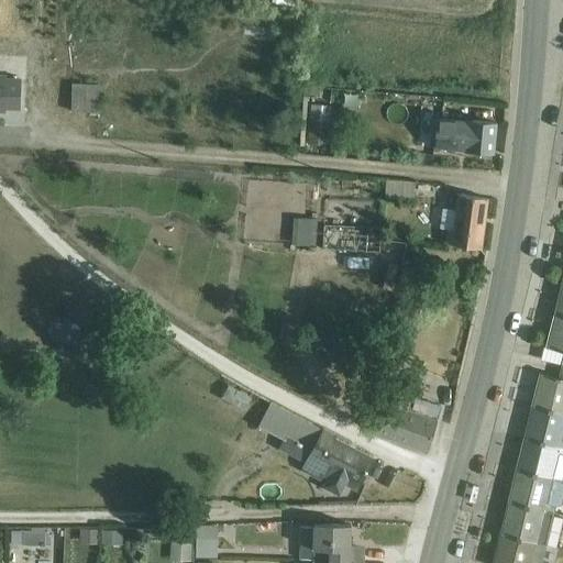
[(110,50),(108,63),(118,64),(121,43),(109,42),(108,50),(110,50)]
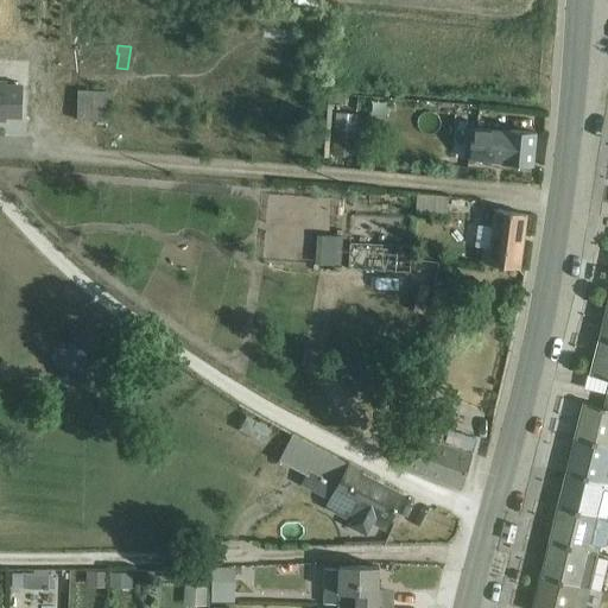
[(77,95),(64,95),(64,119),(96,120),(96,128),(106,130),(107,92),(77,90),(77,95)]
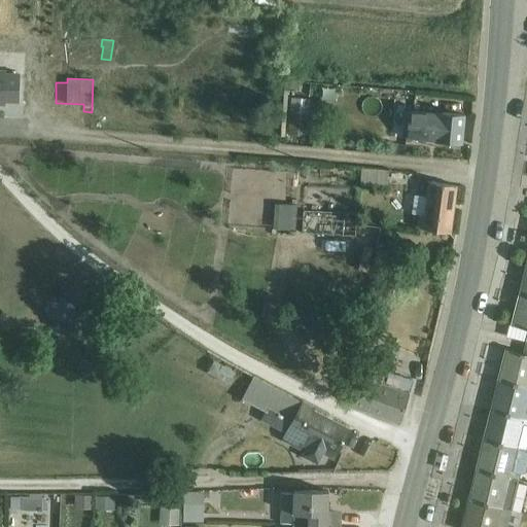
[(154,82),(135,80),(134,91),(154,91),(154,82)]
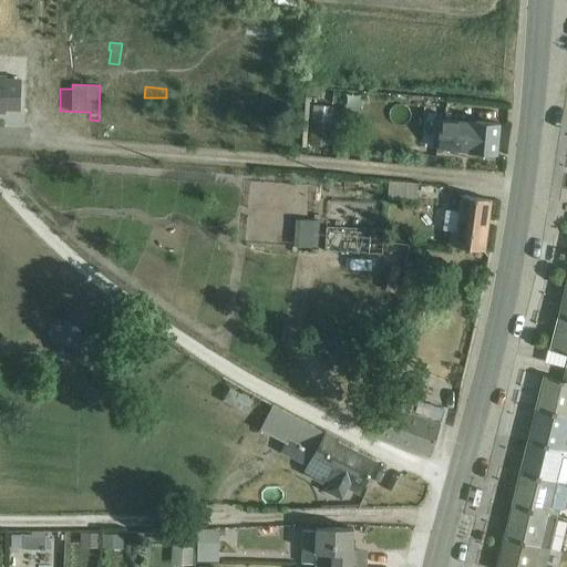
[(0,123),(20,124),(21,89),(9,89),(9,92),(0,91),(0,123)]
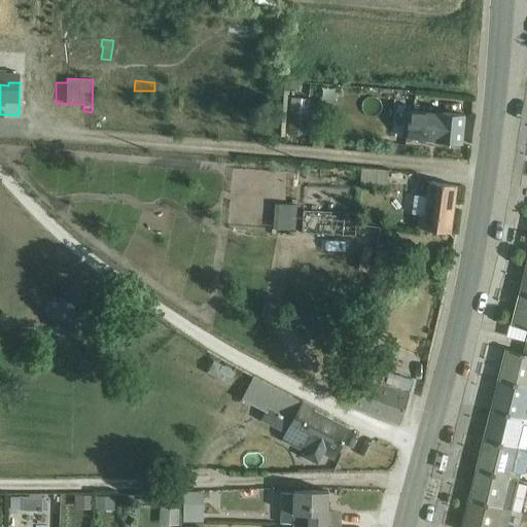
[(334,100),(335,85),(319,84),(319,99),(334,100)]
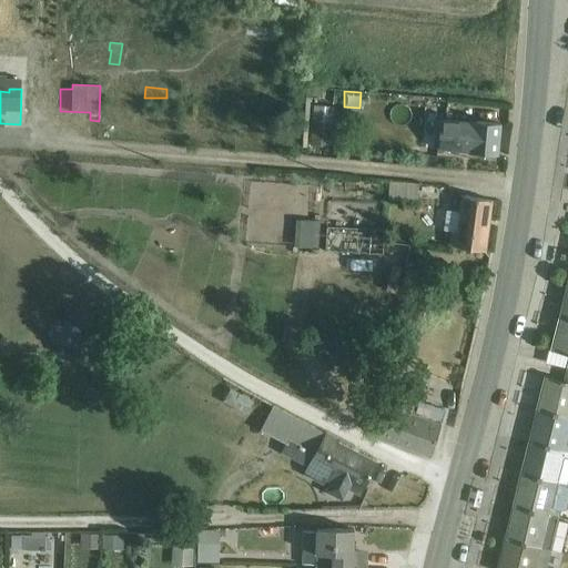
[(335,107),(314,104),(312,146),(332,148),(335,107)]
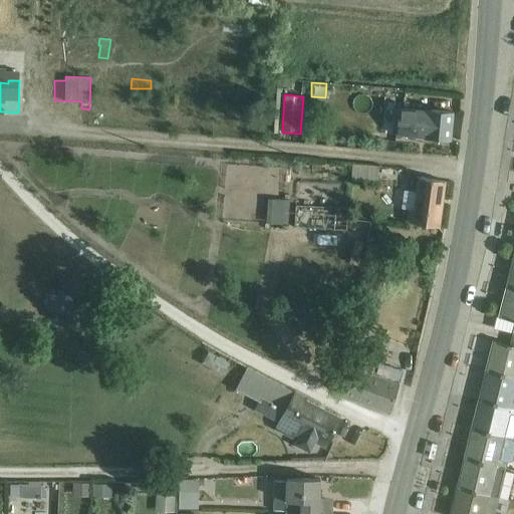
[(425,138),(451,140),(454,112),(400,107),(397,135),(425,137),(425,138)]
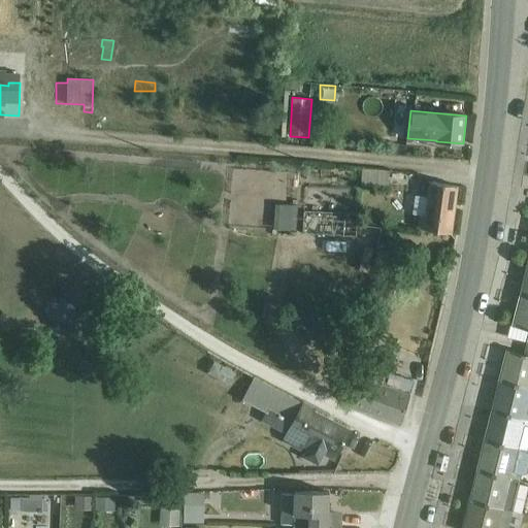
[(364,170),(362,186),(387,188),(389,172),(364,170)]
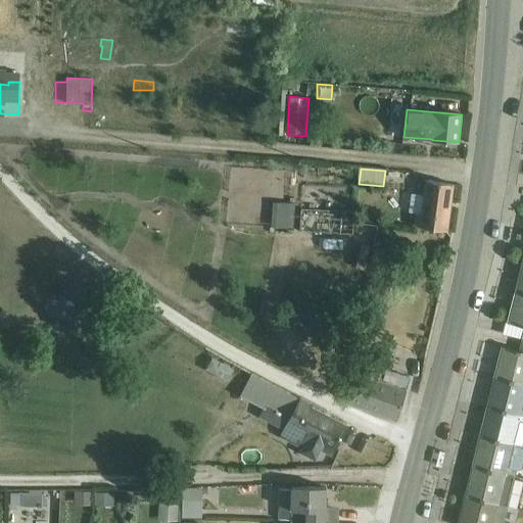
[(413,173),(391,173),(392,185),(413,185),(413,173)]
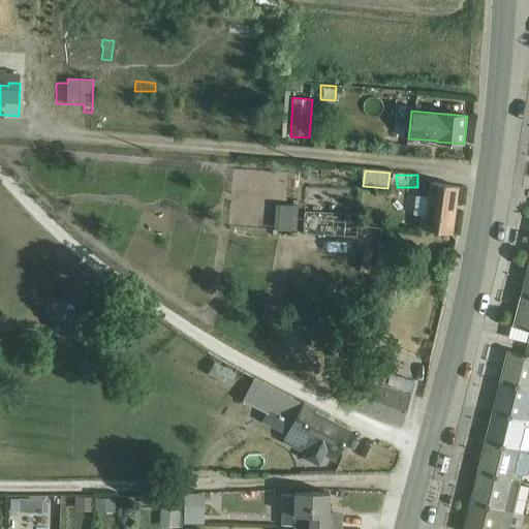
[(418,229),(453,234),(459,187),(430,183),(428,198),(415,196),(413,214),(421,216),(418,229)]
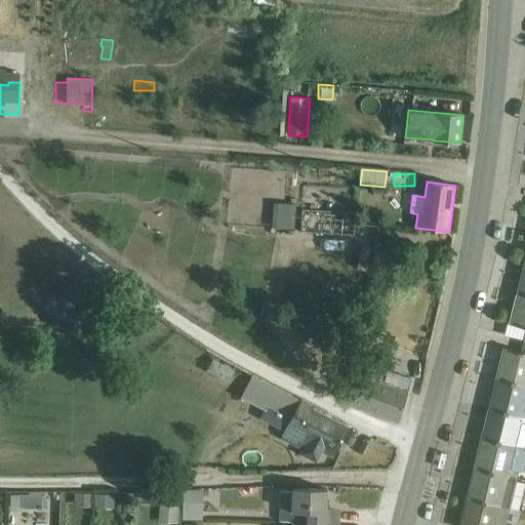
[(290,206),(278,205),(276,232),(289,233),(292,208),(290,208),(290,206)]
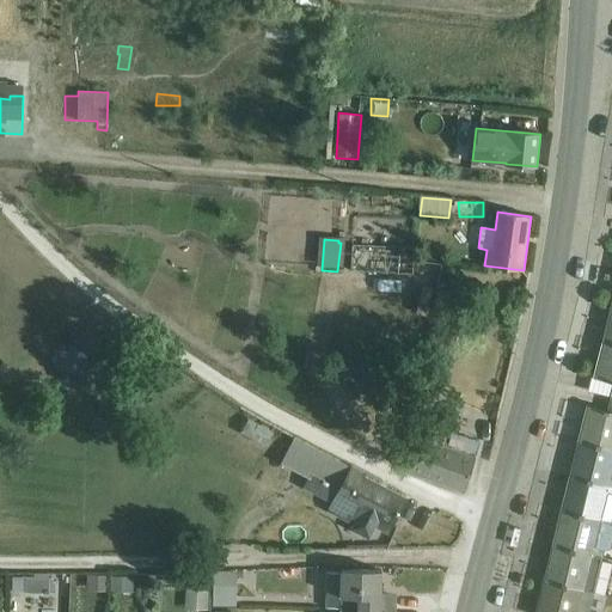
[(414,249),(352,245),(350,271),(412,274),(414,249)]
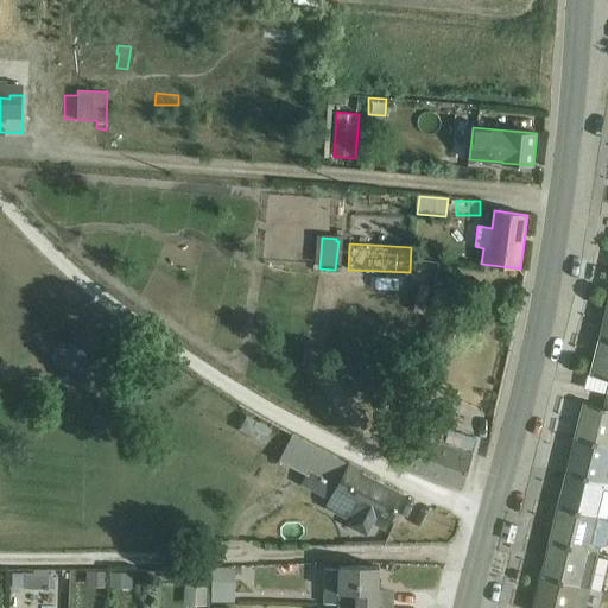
[(61,341),(51,362),(90,380),(99,362),(87,356),(88,353),(77,348),(86,329),(71,322),(62,342),(61,341)]
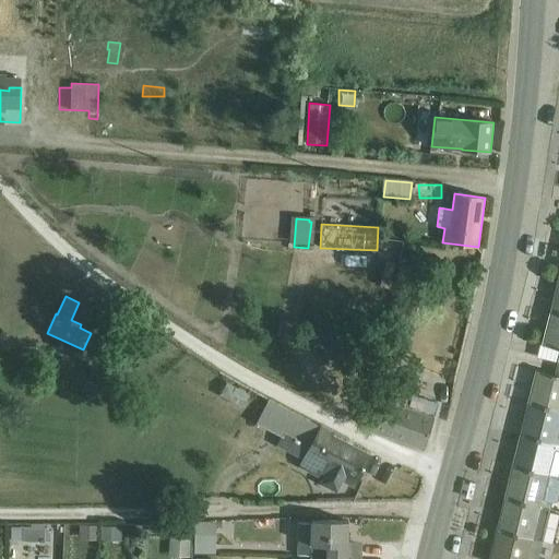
[(558,361),(558,314),(550,312),(543,345),(558,348),(558,360),(558,363),(558,361)]
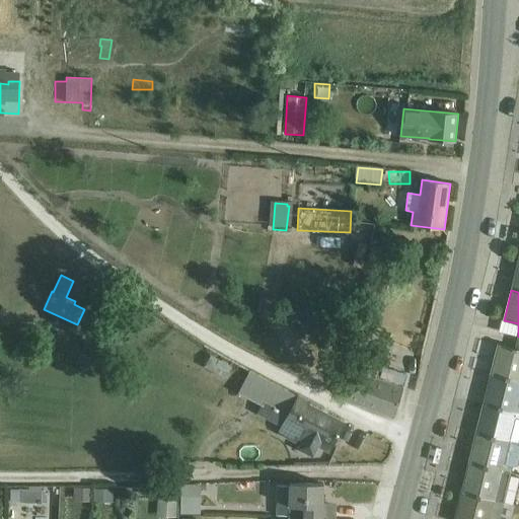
[(499,345),(491,374),(518,381),(518,336),(518,337),(516,349),(499,345)]
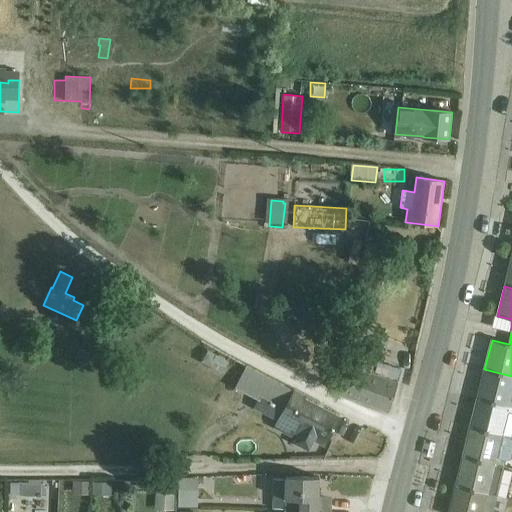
[(207,351),(201,362),(222,373),(229,362),(207,351)]
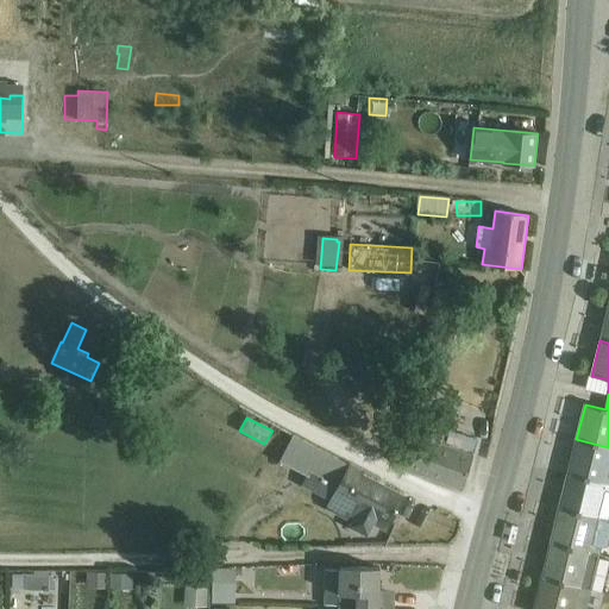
[(476,441),(476,439),(424,422),(424,425),(408,419),(399,464),(408,468),(408,470),(462,488),(472,456),(471,454),(476,441)]
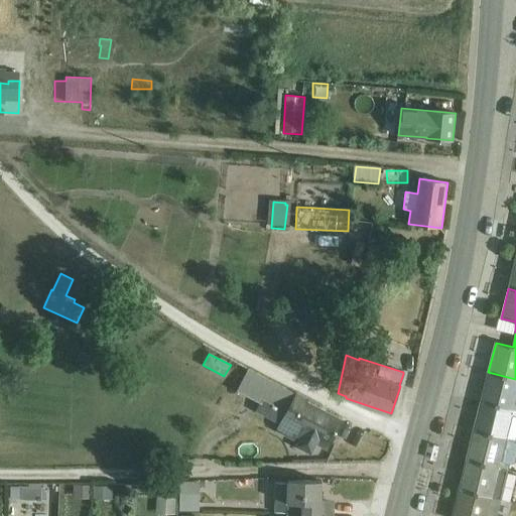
[(249,370),(238,390),(261,404),(263,399),(273,405),(272,407),(276,409),(277,407),(286,412),(276,431),(298,442),(297,446),(310,454),(318,438),(330,444),(341,421),(306,403),(308,400),(297,394),(296,395),(249,370)]
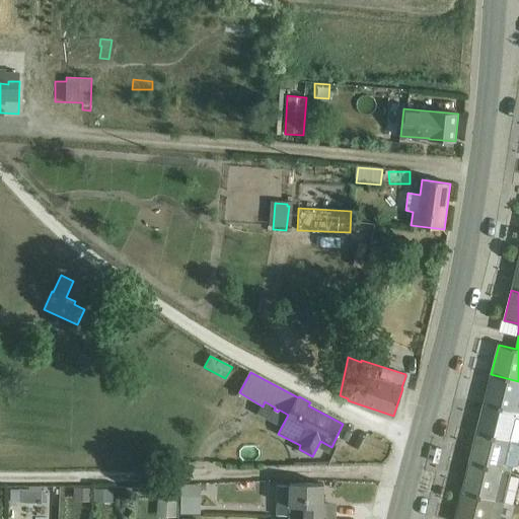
[(484,404),(518,413),(518,381),(491,374),(484,404)]
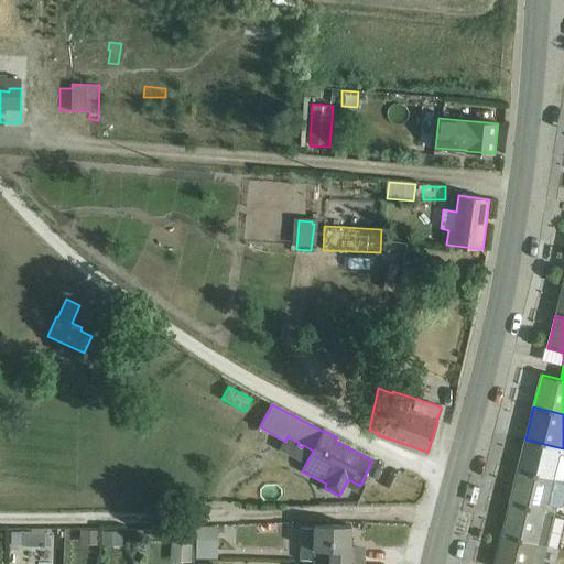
[(563,448),(525,440),(518,472),(563,483),(563,478),(563,448)]
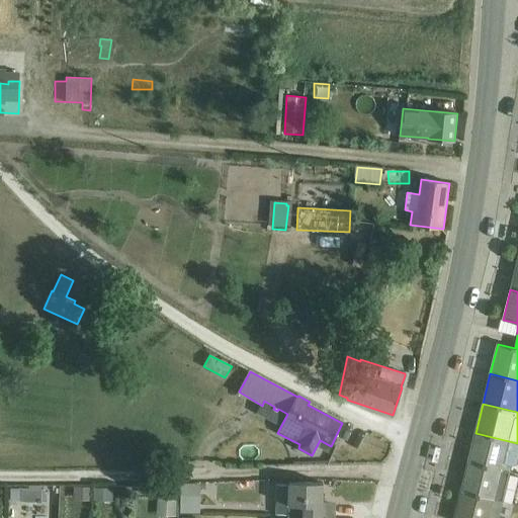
[(467,462),(510,472),(511,466),(517,464),(517,459),(517,444),(517,443),(476,433),(467,462)]
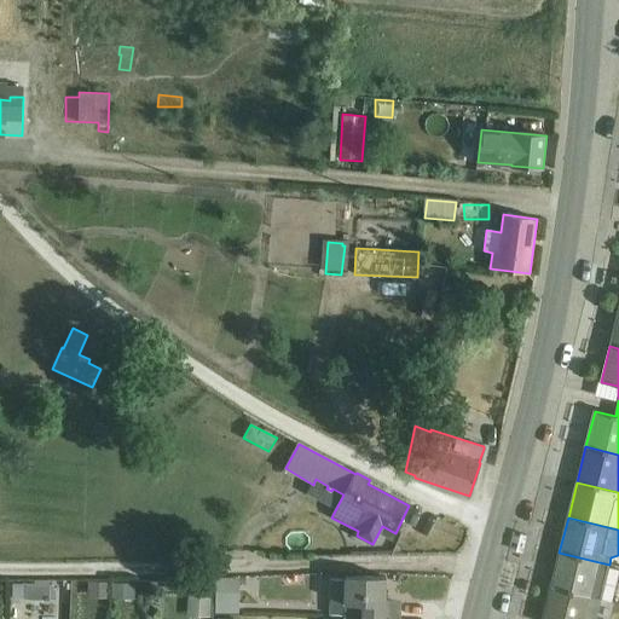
[(320,539),(288,533),(285,545),(318,550),(320,539)]
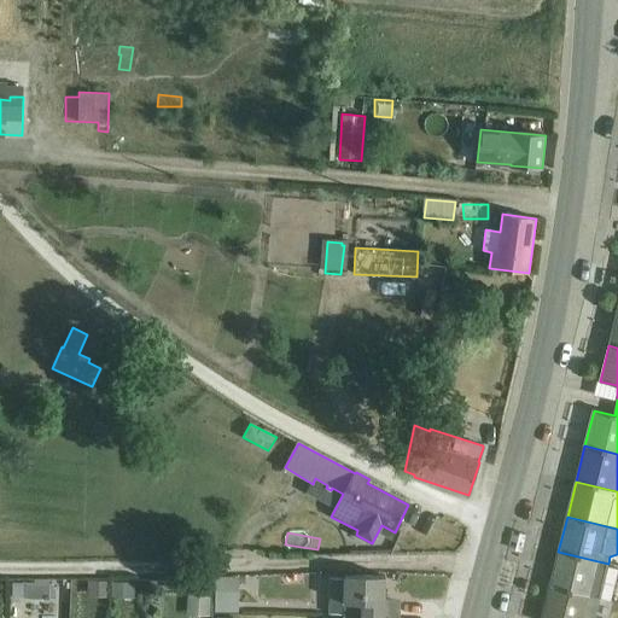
[(558,552),(551,587),(600,599),(611,601),(617,572),(617,570),(607,567),(608,564),(558,552)]
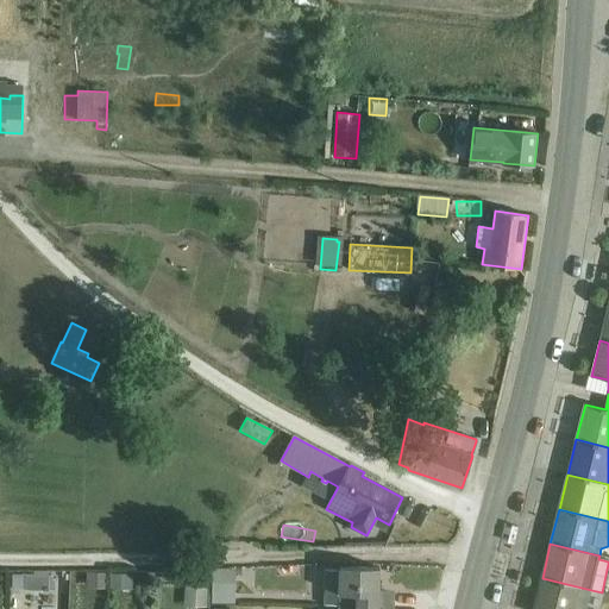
[(340,595),(340,607),(393,608),(393,594),(378,594),(380,567),(340,567),(339,594),(340,595)]
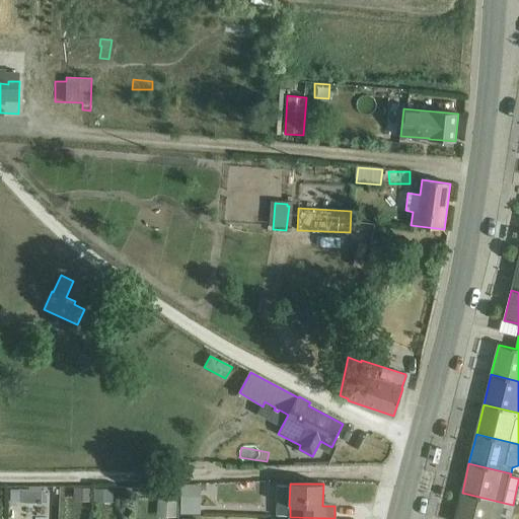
[(182,486),(181,515),(198,515),(198,487),(182,486)]
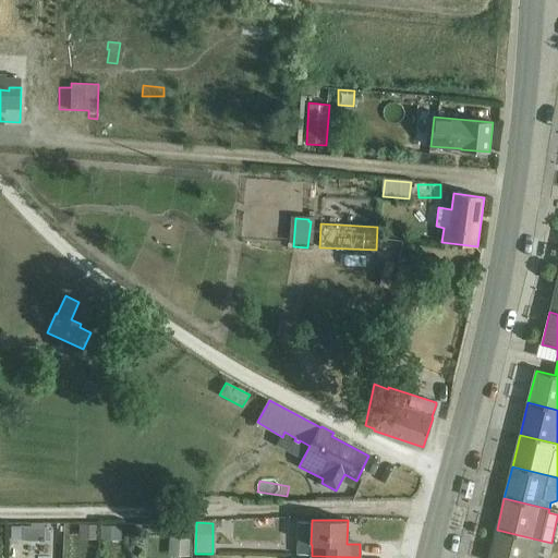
[(96,524),(83,525),(83,540),(96,541),(96,524)]
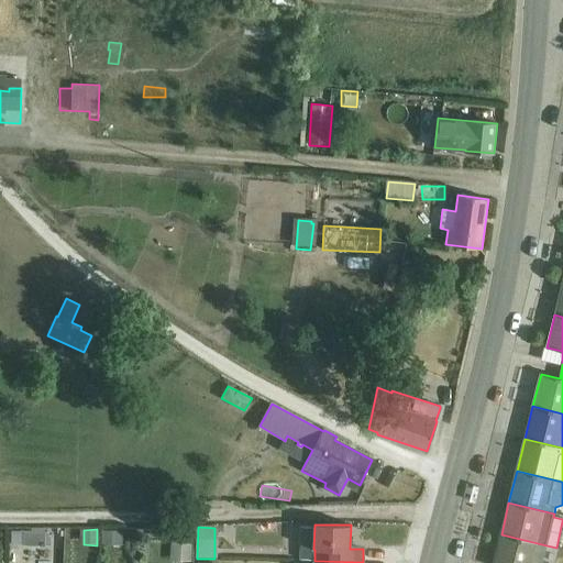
[(122,530),(101,530),(101,544),(122,545),(122,530)]
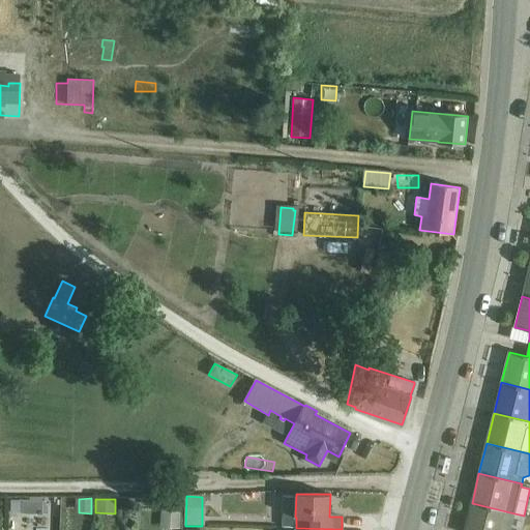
[(179,529),(180,499),(162,499),(159,529),(179,529)]
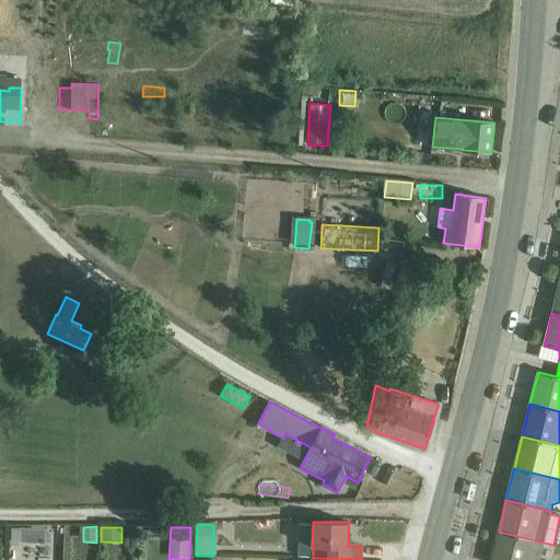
[(23,529),(23,543),(45,544),(45,529),(23,529)]
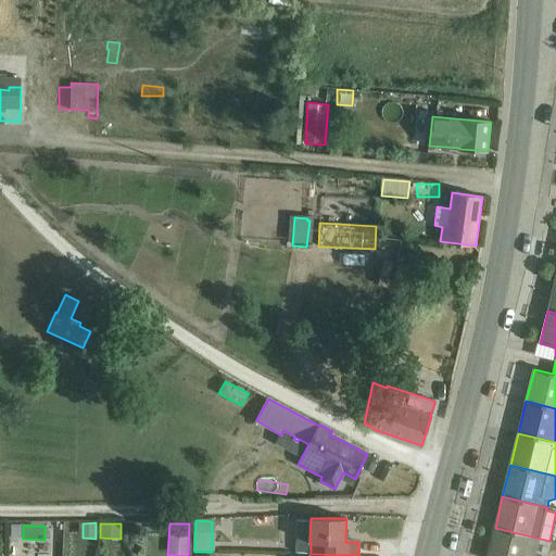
[(535,555),(540,539),(495,528),(488,555),(535,555)]
